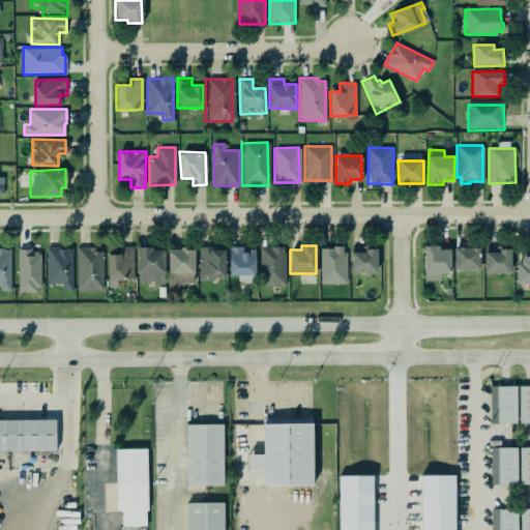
[(376,247),(376,271),(350,272),(350,252),(361,251),(361,245),(369,245),(369,247),(376,247)]
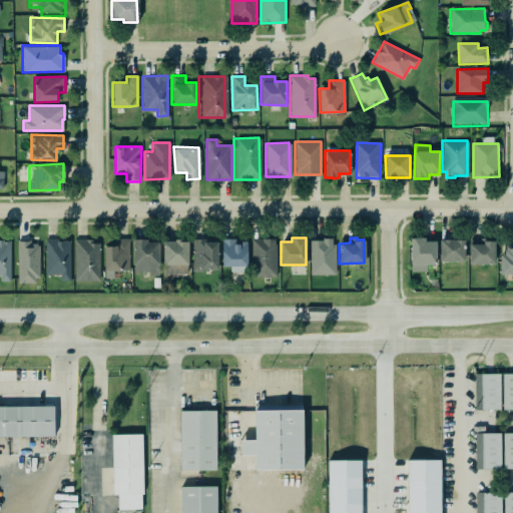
[(435,240),(435,264),(426,264),(426,271),(411,271),(410,264),(410,237),(424,237),(424,240),(435,240)]
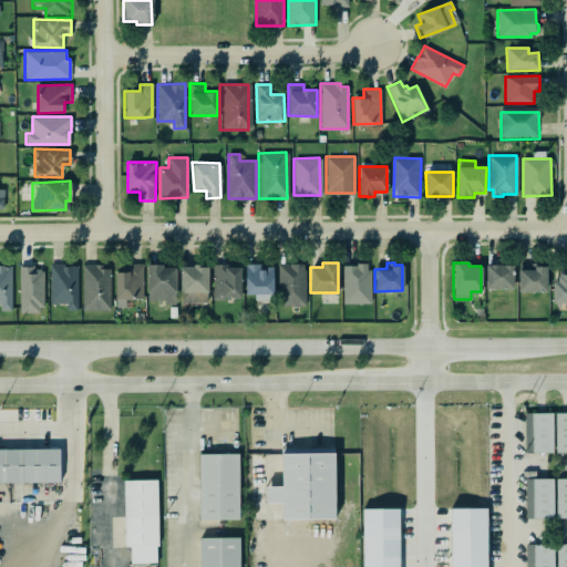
[(518,269),(518,291),(546,291),(546,266),(537,266),(537,263),(531,263),(531,269),(518,269)]
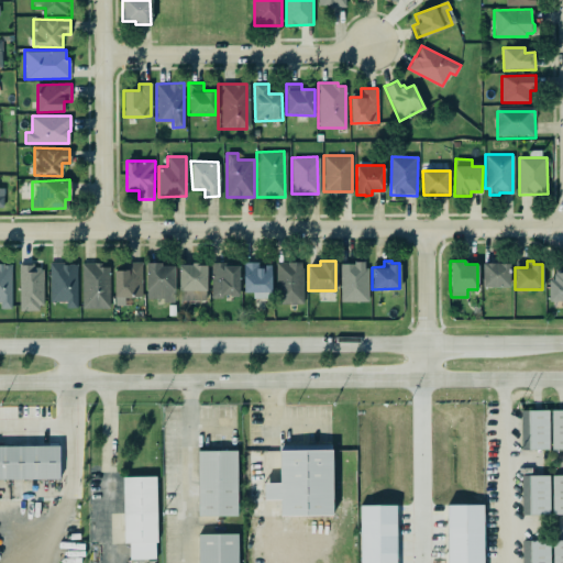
[(48,262),(62,262),(62,264),(76,264),(76,307),(65,307),(65,301),(50,301),(48,262)]
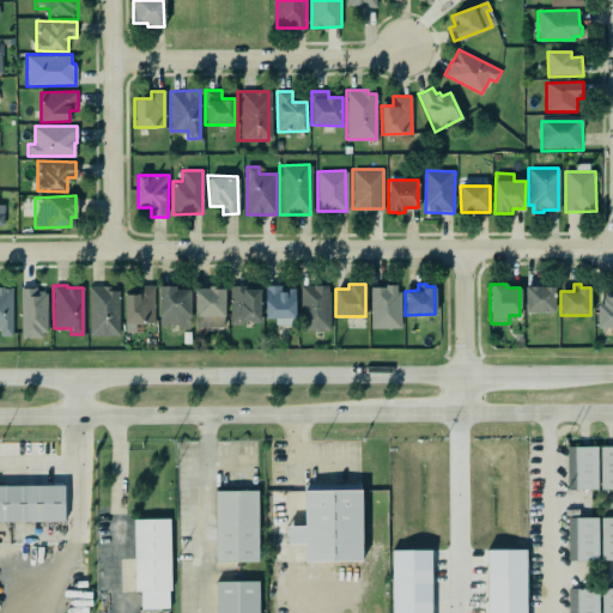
[(137,285),(153,285),(153,322),(123,323),(122,293),(137,293),(137,285)]
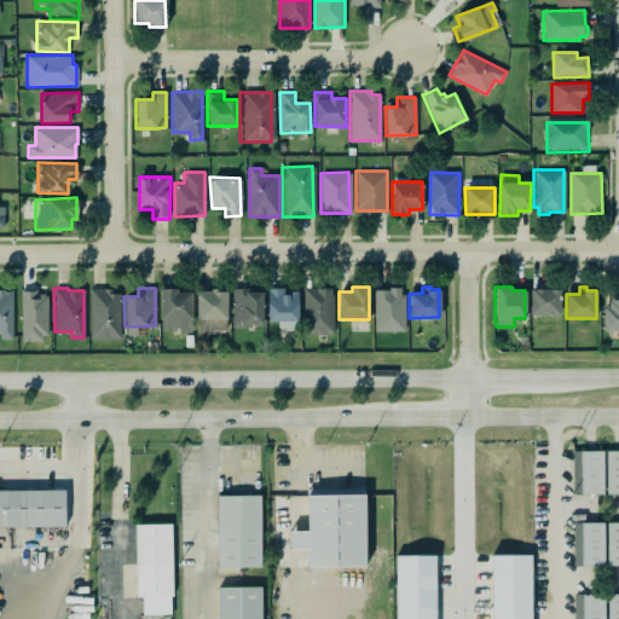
[(160,288),(175,288),(175,291),(191,291),(191,331),(178,333),(178,328),(160,328),(160,288)]
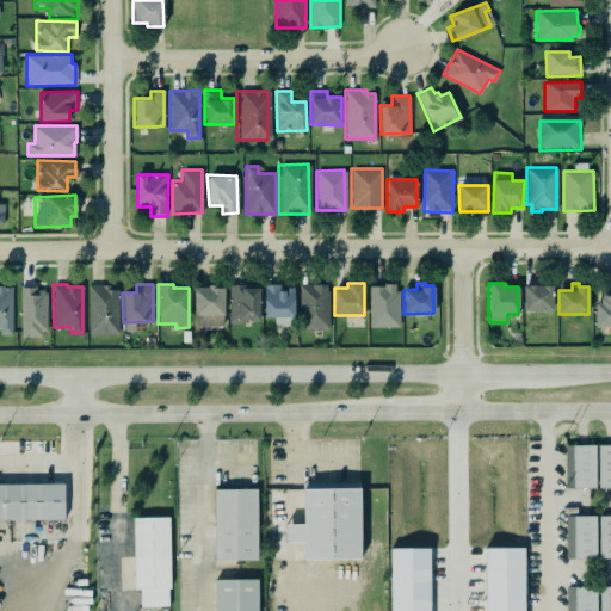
[(193,287),(208,287),(208,284),(214,284),(214,288),(223,288),(223,314),(222,314),(222,326),(195,326),(195,315),(193,315),(193,287)]
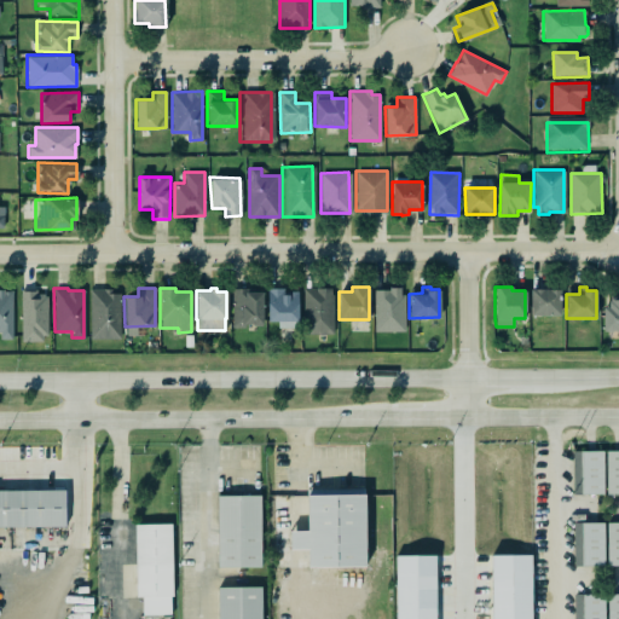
[(268,289),(281,288),(279,296),(288,294),(290,289),(299,291),(298,320),(267,320),(268,289)]
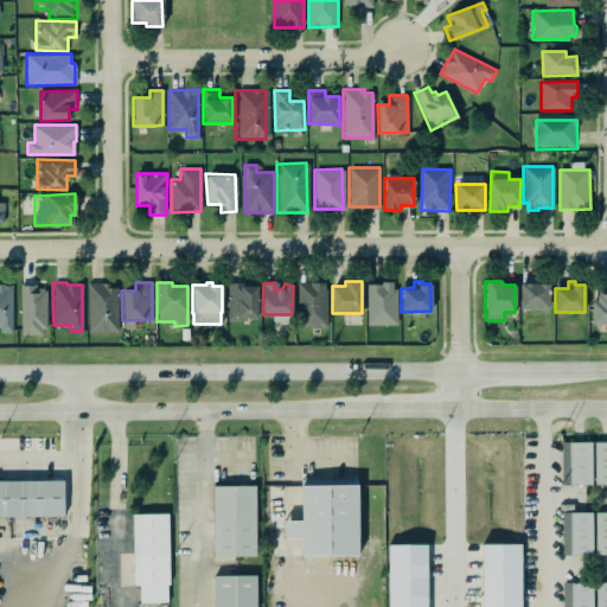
[(396,324),(366,325),(366,283),(382,283),(382,282),(393,282),(393,288),(396,288),(396,324)]
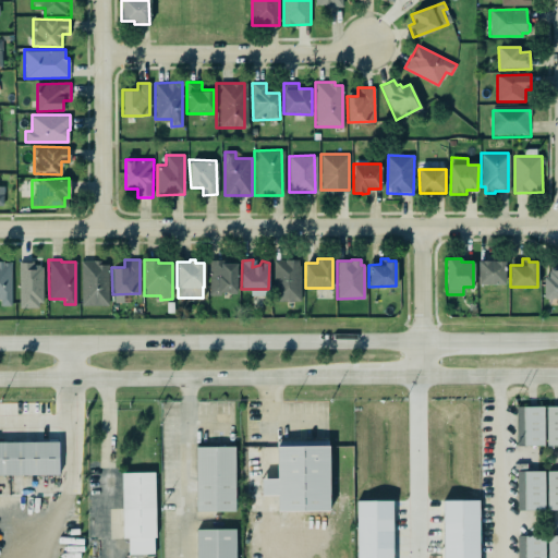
[(0,300),(0,305),(12,305),(12,262),(0,261),(0,300)]
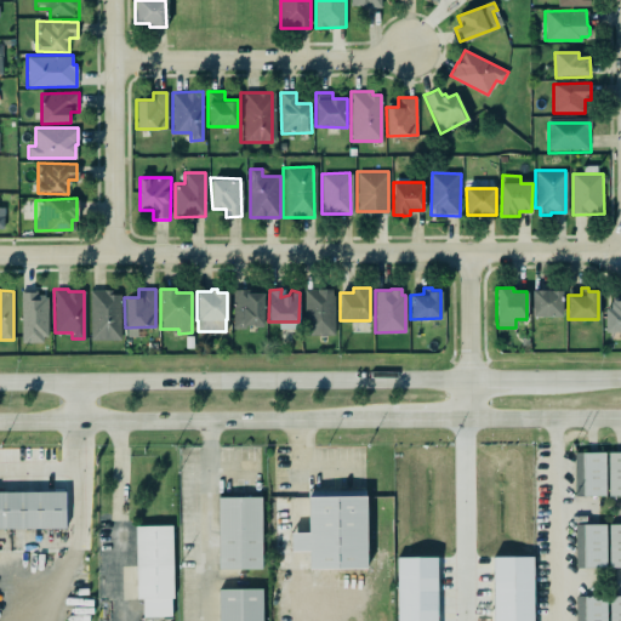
[(90,290),(110,290),(110,294),(120,294),(120,340),(90,340),(90,290)]
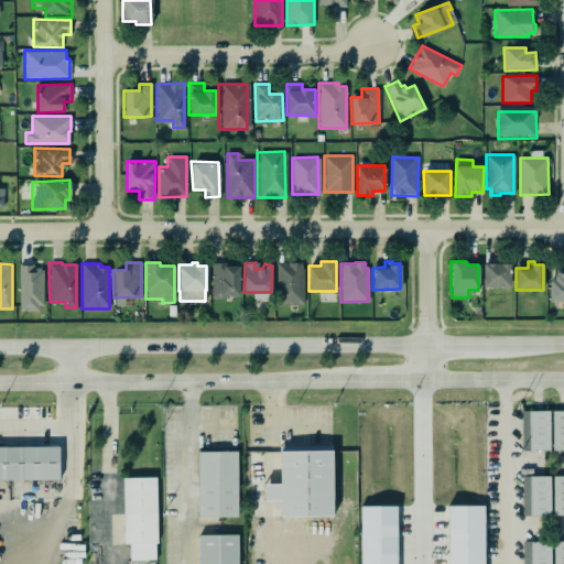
[(304,304),(304,263),(278,263),(278,305),(304,304)]
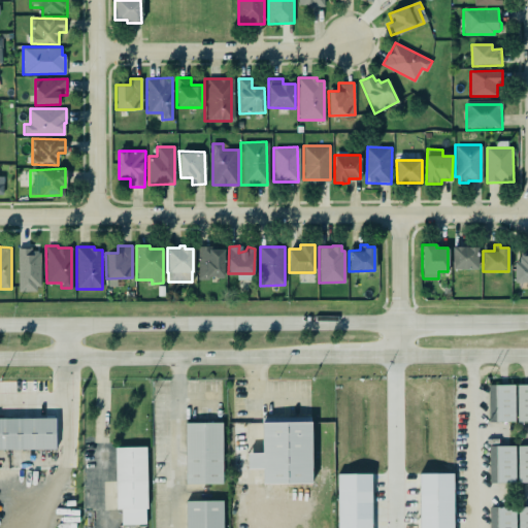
[(452,246),(452,268),(477,268),(477,246),(452,246)]
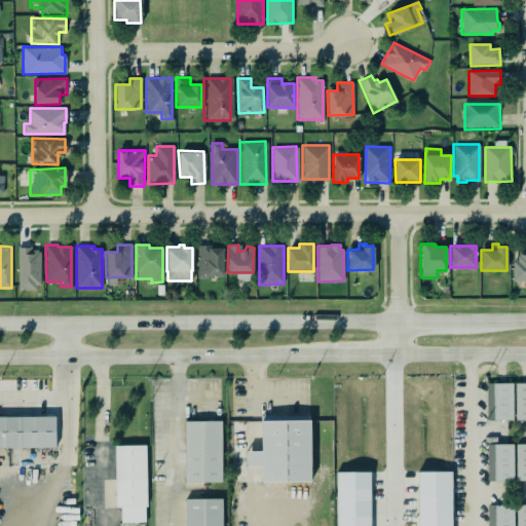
[(20,290),(42,289),(40,251),(32,251),(32,247),(17,247),(20,290)]
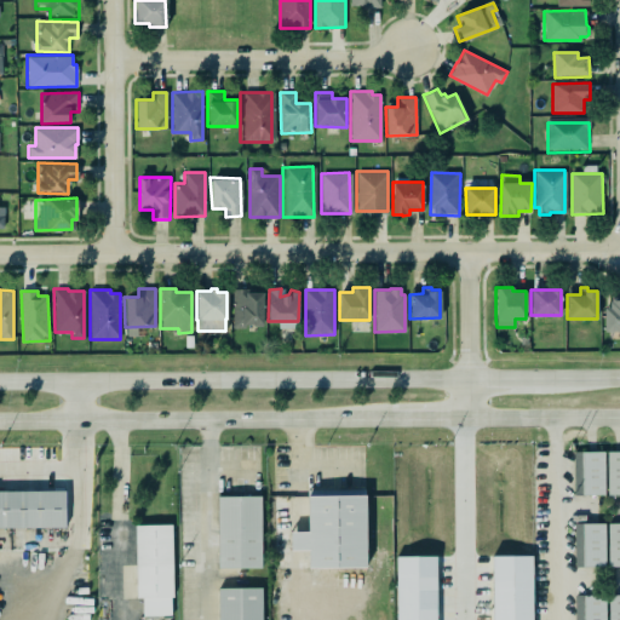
[(231,291),(245,291),(263,292),(262,326),(233,327),(231,291)]
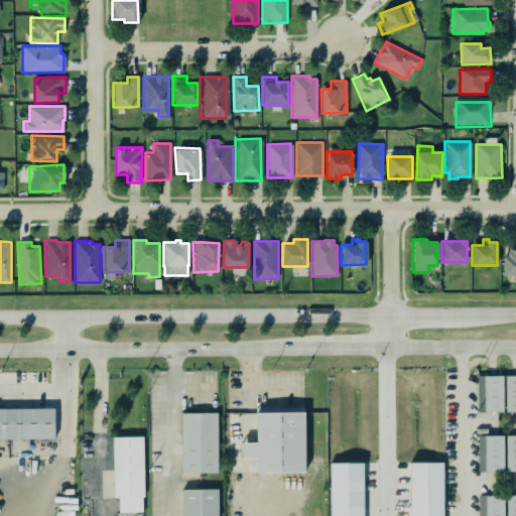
[(515,275),(503,275),(503,256),(507,256),(507,251),(509,250),(508,247),(514,247),(514,246),(515,246),(515,275)]
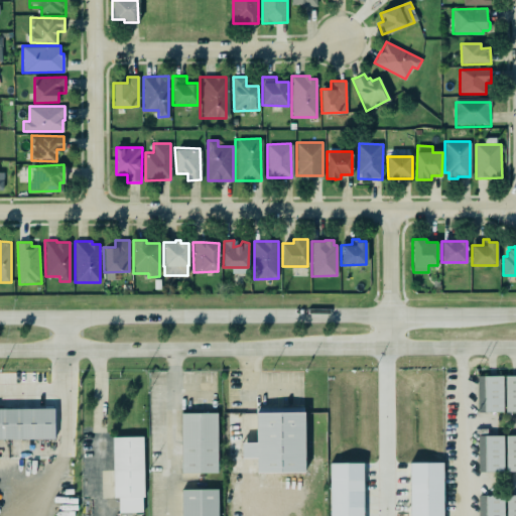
[(480,376),(480,410),(499,410),(499,375),(480,376)]
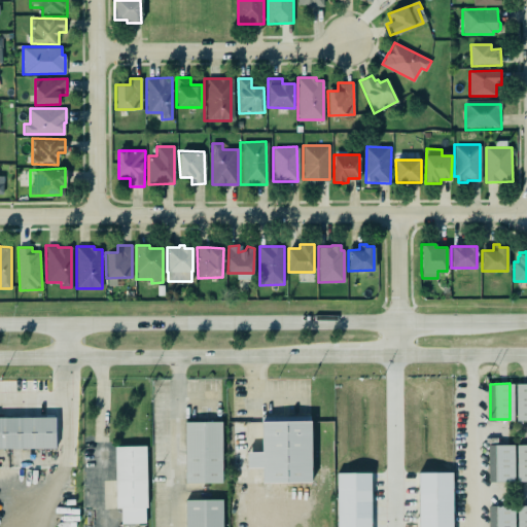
[(526,383),(513,383),(513,419),(526,419),(526,383)]
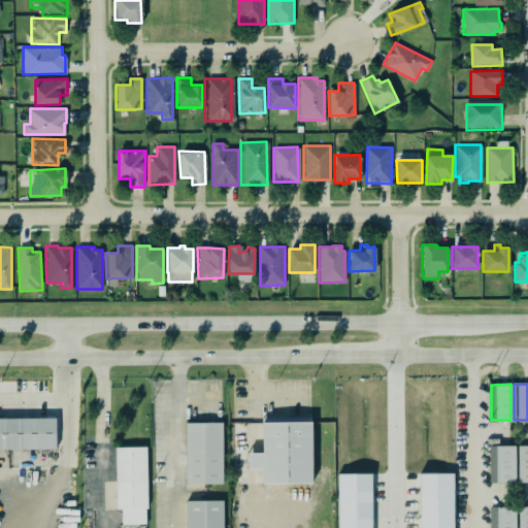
[(54,417),(0,417),(0,449),(55,449),(54,417)]
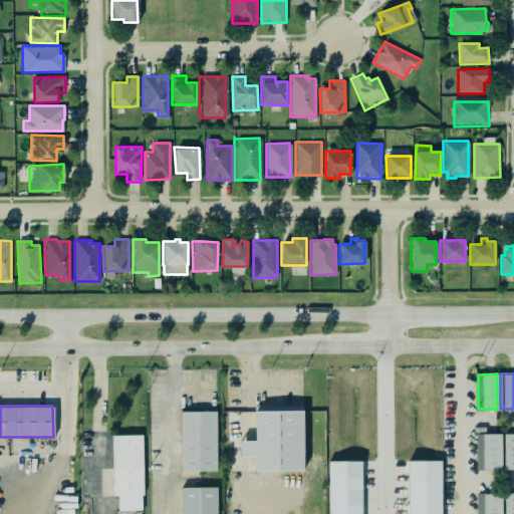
[(240,441),(240,456),(255,456),(255,470),(303,470),(302,410),(255,410),(255,441),(240,441)]
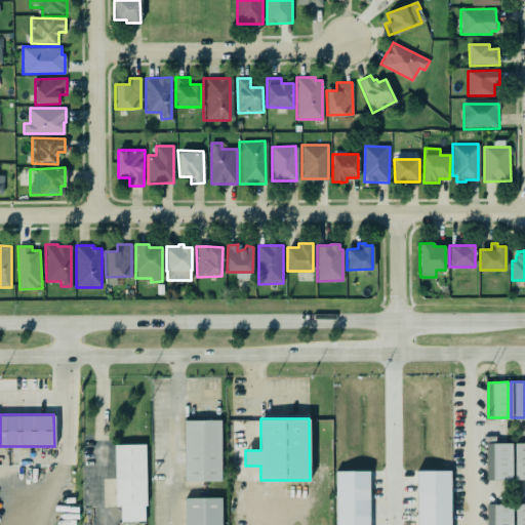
[(184,419),(184,480),(220,480),(220,419),(184,419)]
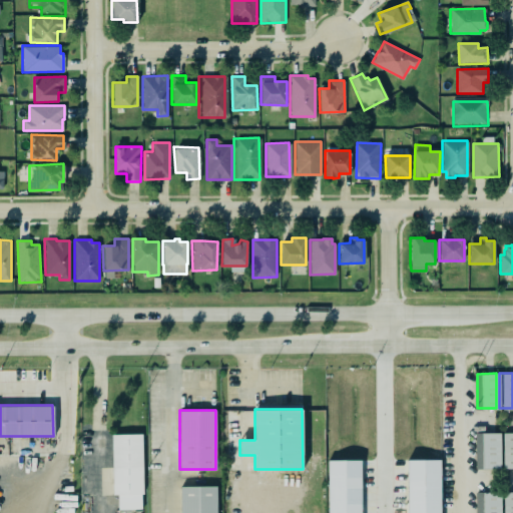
[(512,432),(499,433),(500,468),(512,468),(512,432)]
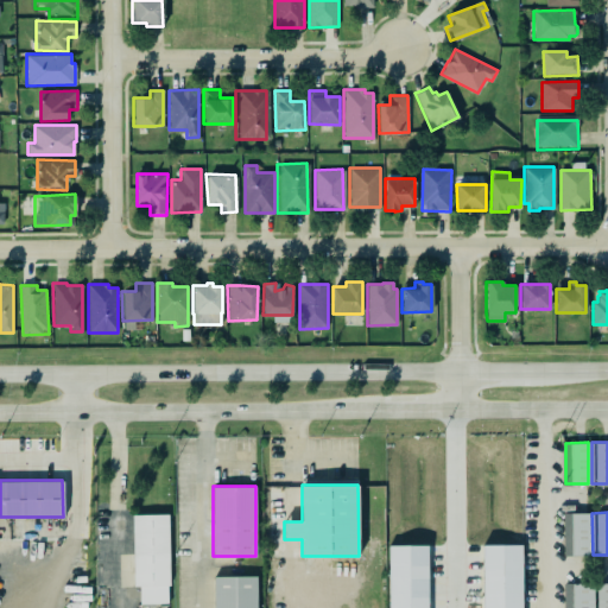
[(567,513),(567,555),(589,555),(588,513),(567,513)]
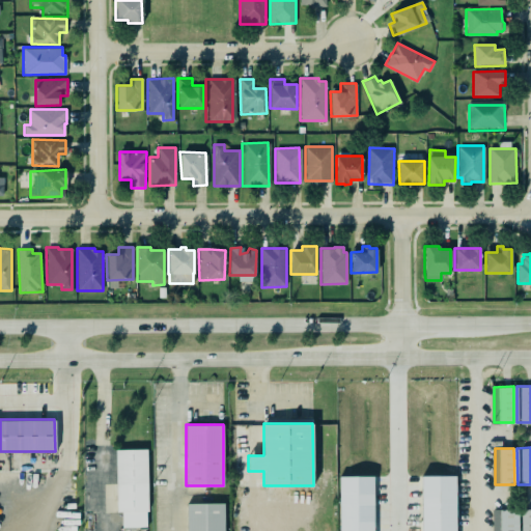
[(115,449),(116,511),(121,510),(121,527),(145,526),(145,510),(147,510),(146,449),(115,449)]
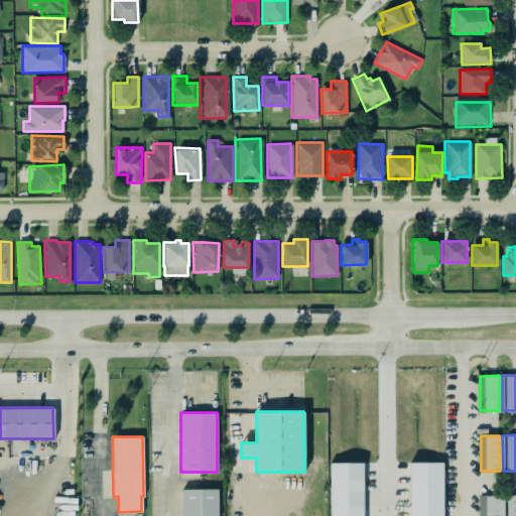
[(443,515),(442,463),(409,463),(410,515),(443,515)]
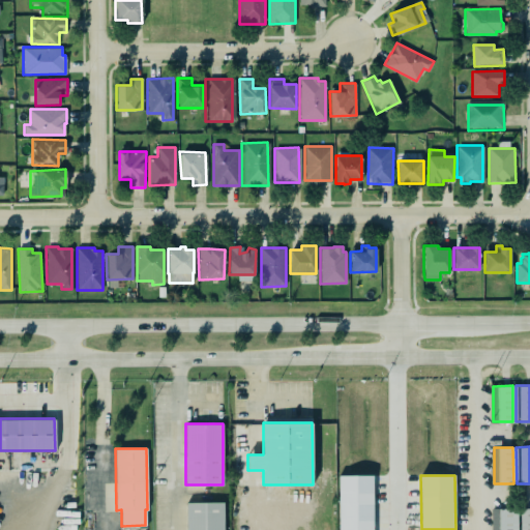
[(373,529),(373,476),(339,476),(339,529),(373,529)]
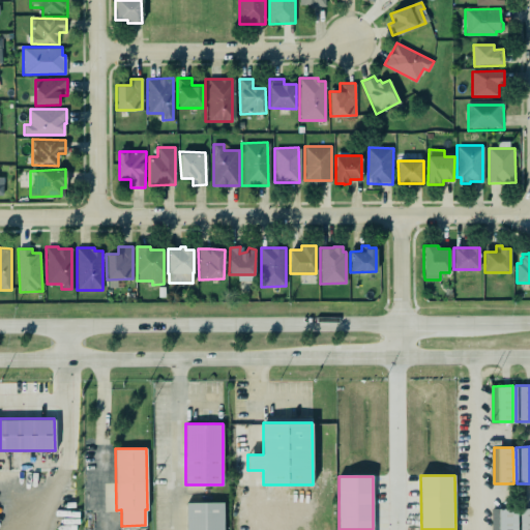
[(223,529),(223,502),(184,503),(184,529),(223,529)]
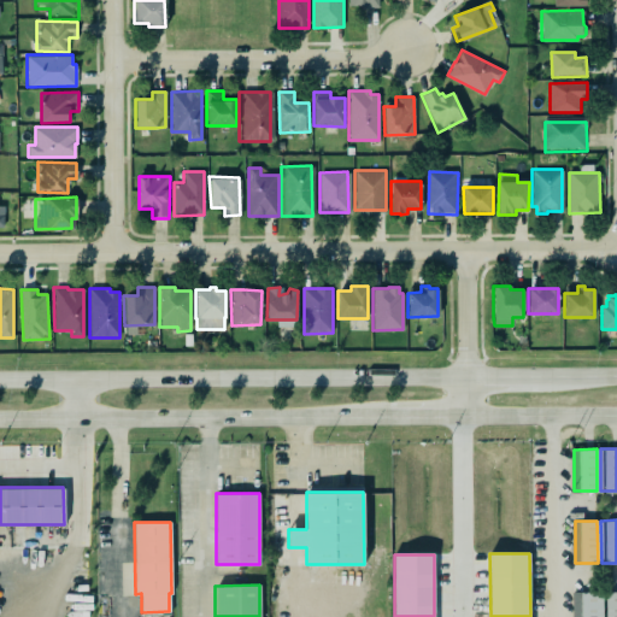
[(616,616),(616,591),(601,591),(601,616),(616,616)]
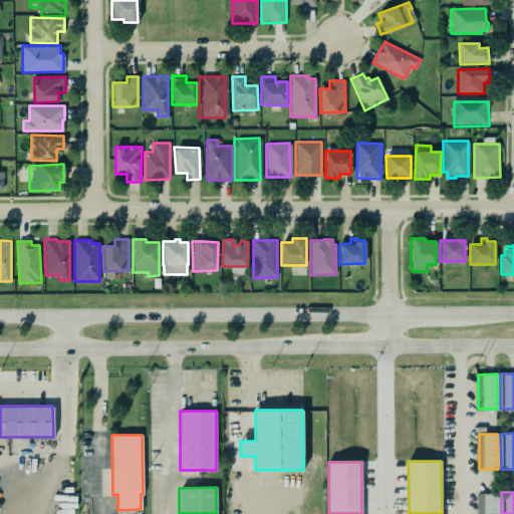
[(480,493),(480,513),(498,513),(498,493),(480,493)]
